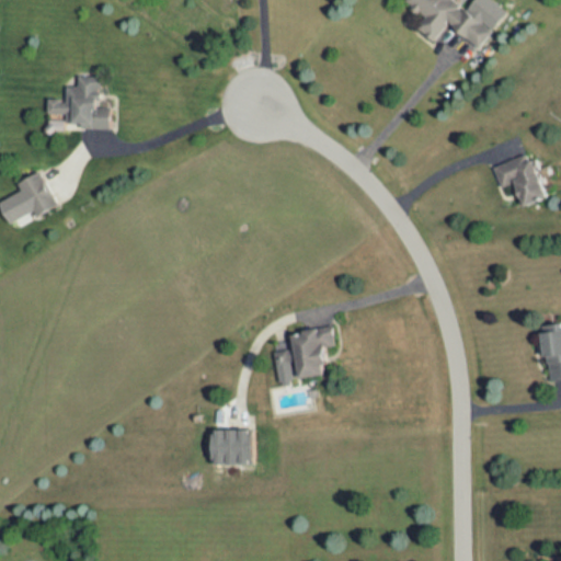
[(480,47),(508,11),(494,0),(474,0),(469,9),(457,0),(405,0),(426,16),(419,27),(435,41),(449,22),(480,47)]
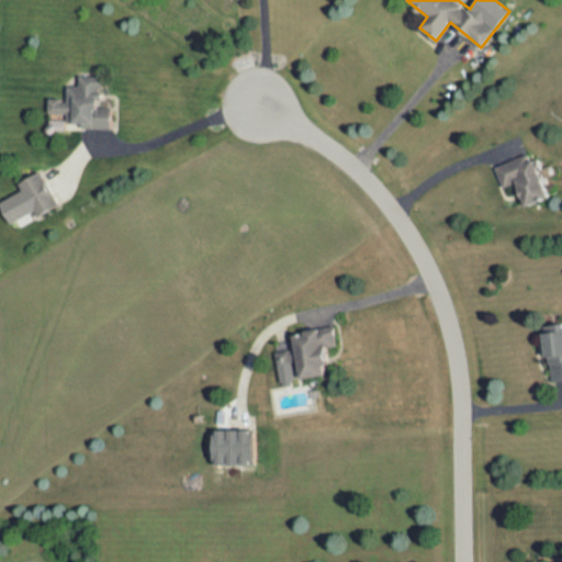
[(112,127),(112,105),(102,105),(102,75),(79,74),(79,85),(68,85),(67,97),(49,97),(48,113),(74,114),(74,126),(112,127)]
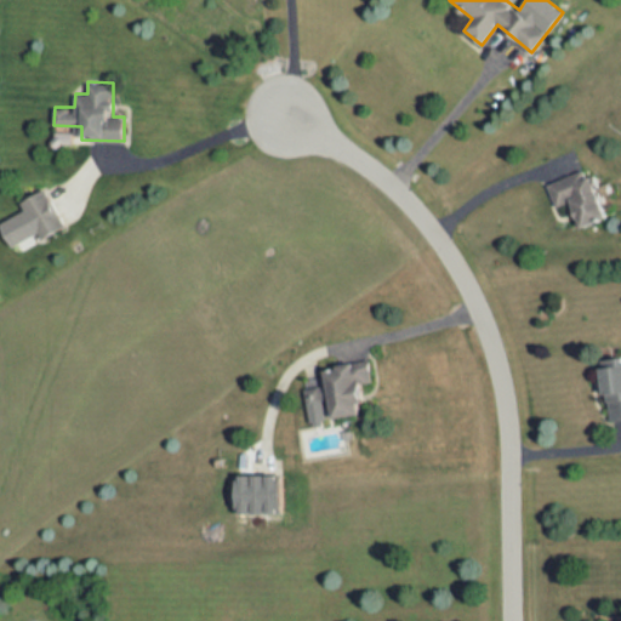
[(548,182),(556,206),(573,201),(581,227),(607,218),(593,175),(585,177),(582,171),(548,182)]
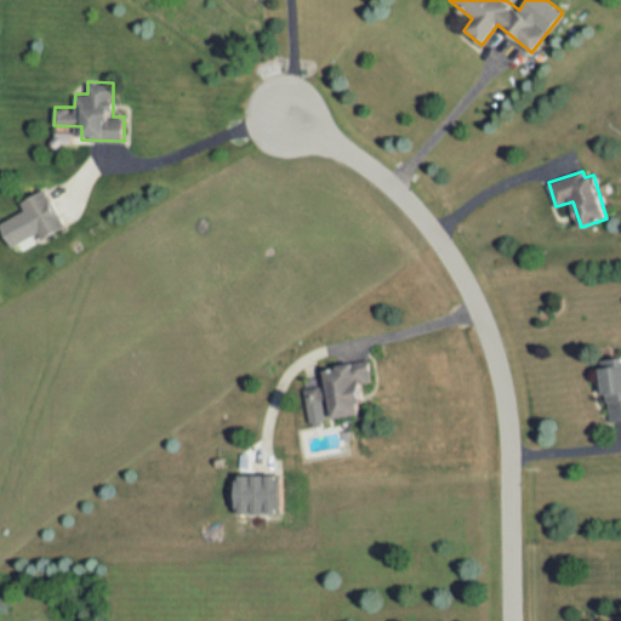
[(20,201),(24,211),(0,222),(0,223),(11,246),(38,233),(40,239),(63,227),(45,189),(20,201)]
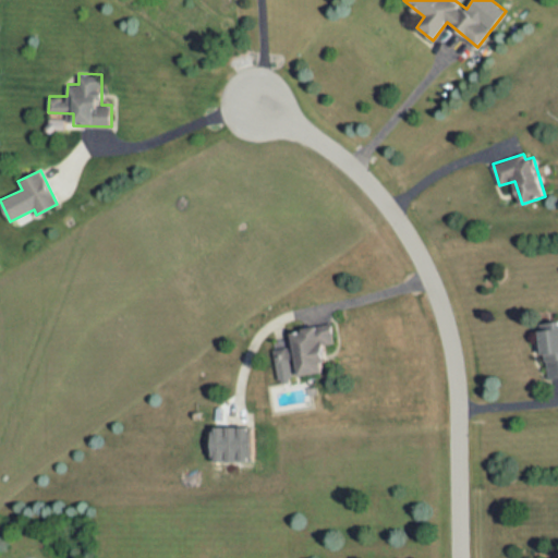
[(557,377),(557,320),(541,323),(547,378),(557,377)]
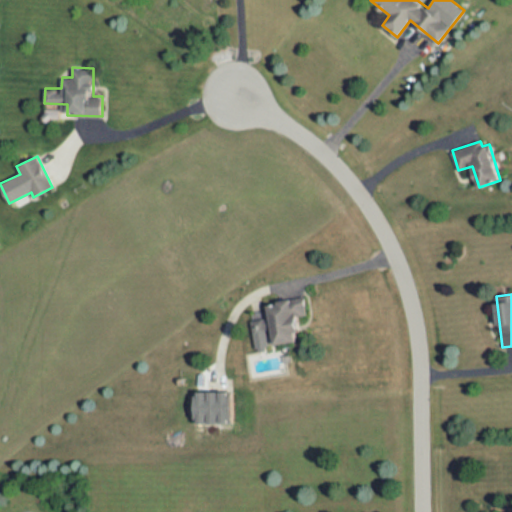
[(251,320),(255,348),(299,341),(295,317),(307,315),(304,297),(267,303),(269,317),(251,320)]
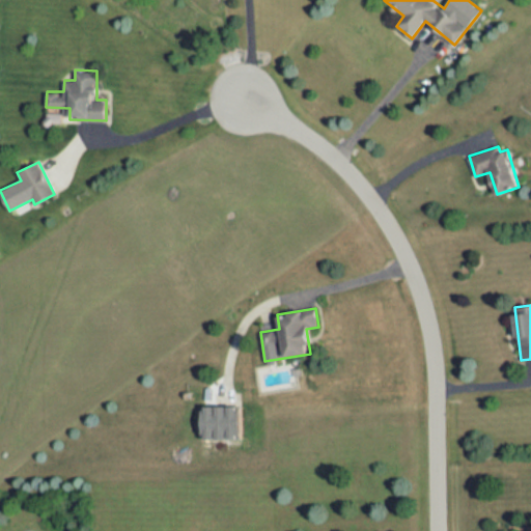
[(241,406),(202,406),(202,439),(241,439),(241,406)]
